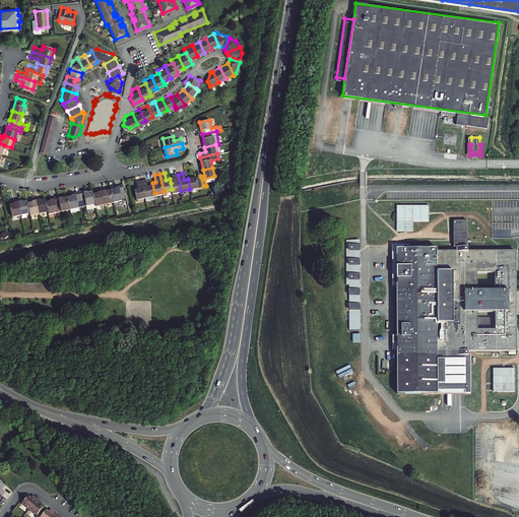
[(174,175),(175,182),(171,183),(172,189),(173,193),(181,191),(178,175),(174,175)]
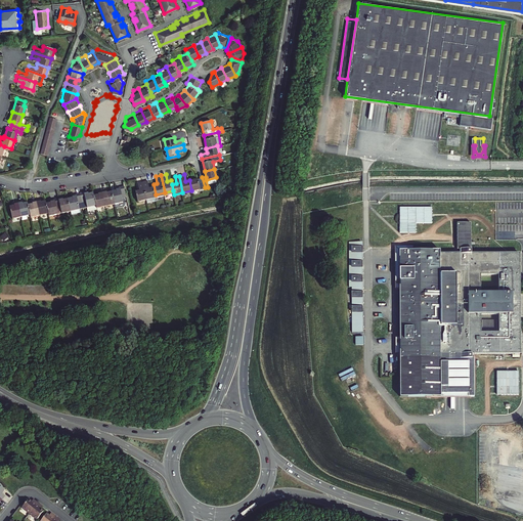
[(202,177),(198,178),(189,180),(191,190),(205,187),(202,177)]
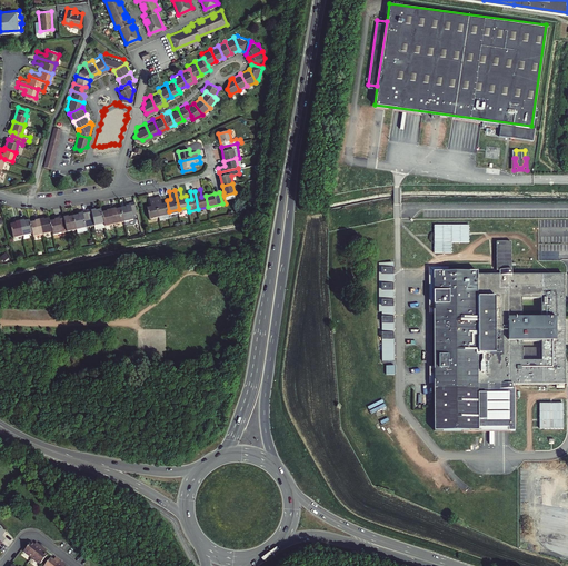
[(161,200),(160,194),(155,195),(159,214),(169,211),(167,200),(161,200)]
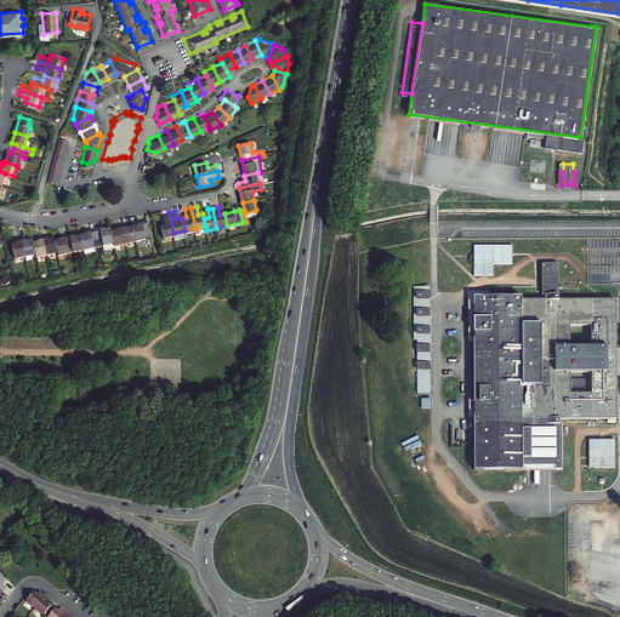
[(163,213),(164,222),(160,223),(163,235),(174,233),(169,212),(163,213)]
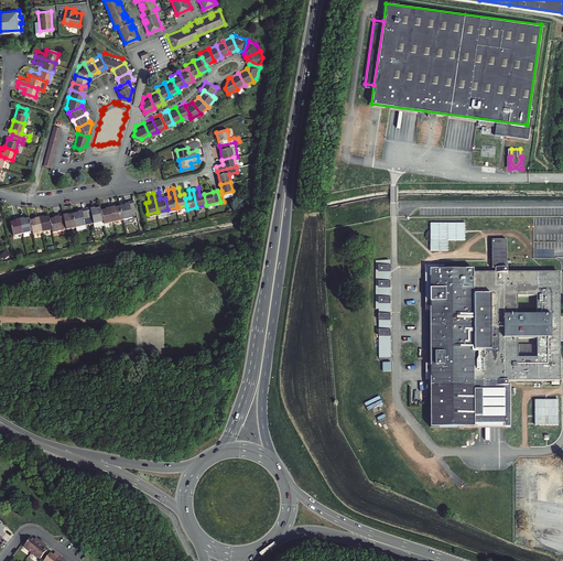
[(133,198),(125,201),(126,203),(120,204),(123,217),(132,216),(130,208),(136,207),(133,198)]
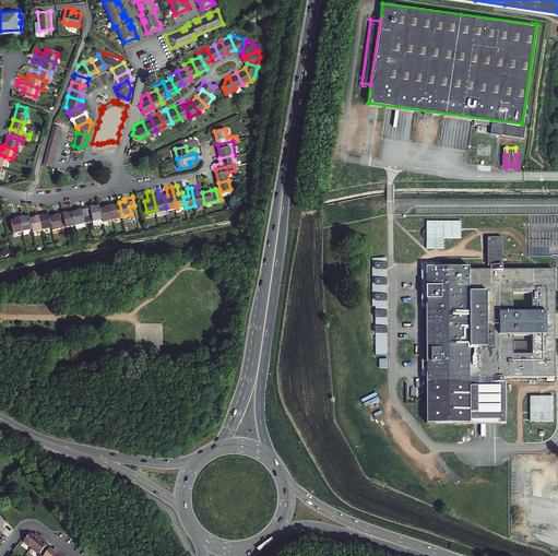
[(114,203),(113,201),(109,202),(113,217),(122,215),(119,202),(114,203)]
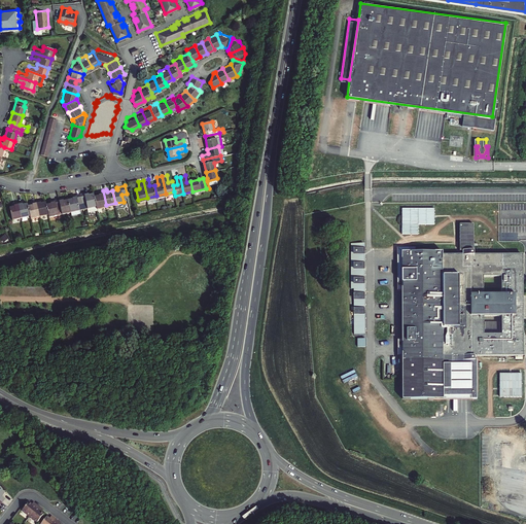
[(99,191),(99,194),(95,195),(97,207),(106,205),(103,190),(99,191)]
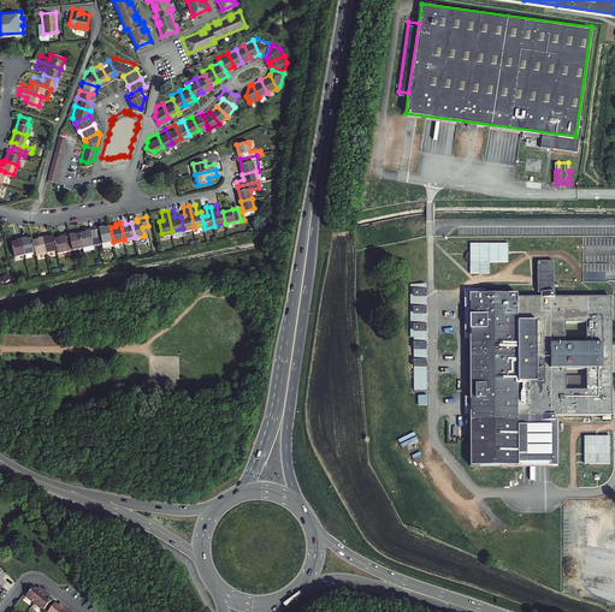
[(104,226),(104,224),(95,225),(99,242),(102,241),(104,245),(114,243),(113,242),(111,227),(110,225),(104,226)]
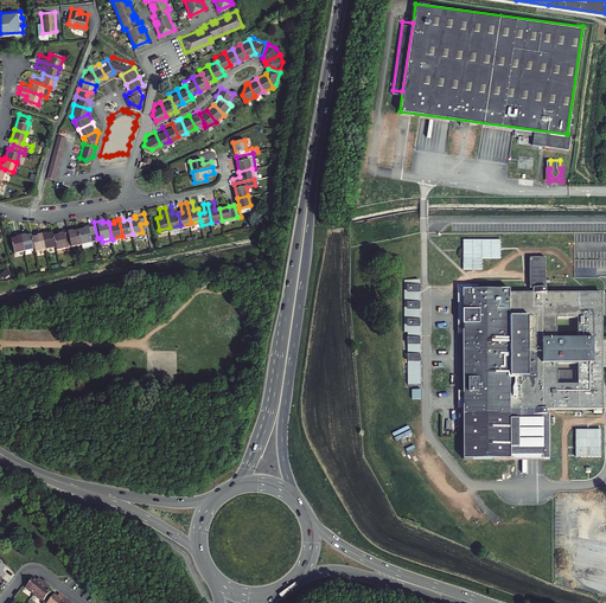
[(84,224),(85,226),(78,228),(82,241),(82,245),(93,243),(91,238),(97,238),(94,222),(84,224)]
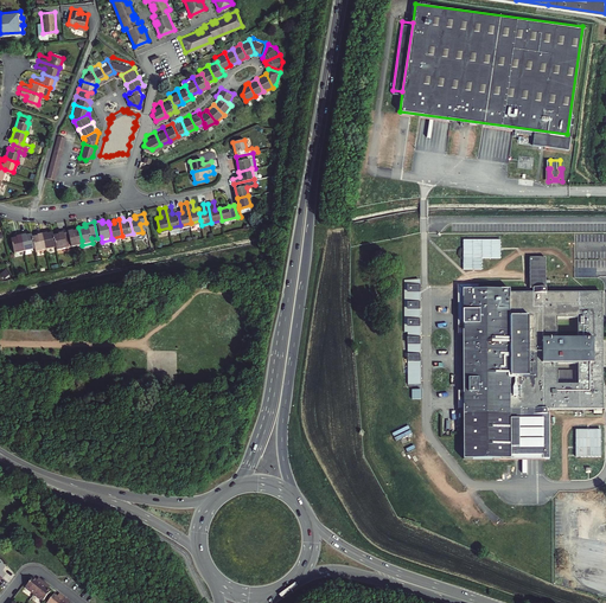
[(74,229),(72,225),(68,226),(70,236),(71,243),(82,241),(78,228),(74,229)]
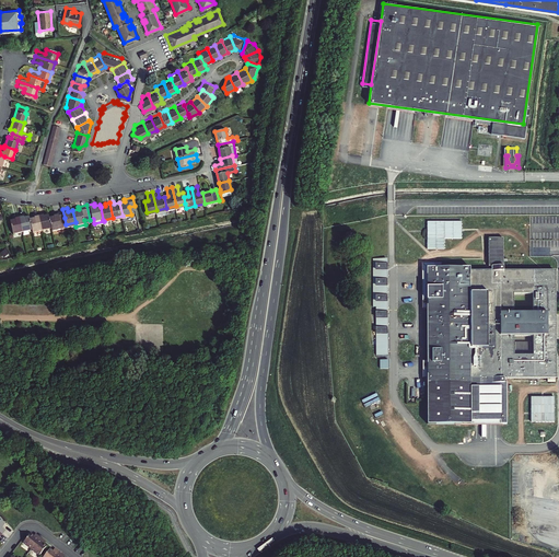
[(55,211),(55,213),(49,215),(50,224),(51,228),(61,225),(60,218),(65,218),(62,209),(55,211)]
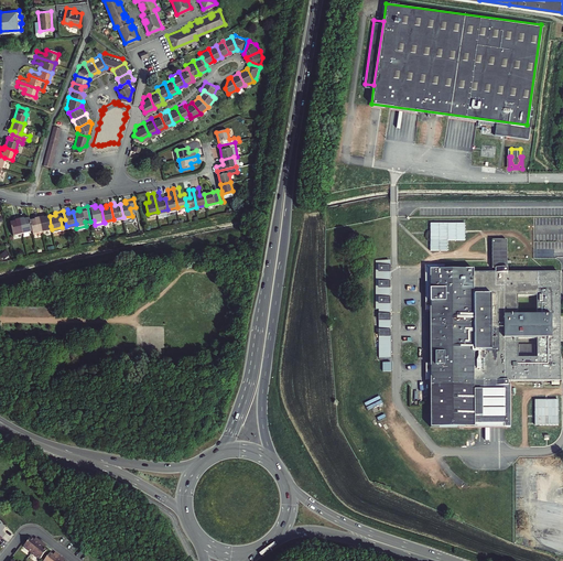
[(44,215),(43,213),(39,214),(42,228),(51,226),(50,216),(49,214),(44,215)]
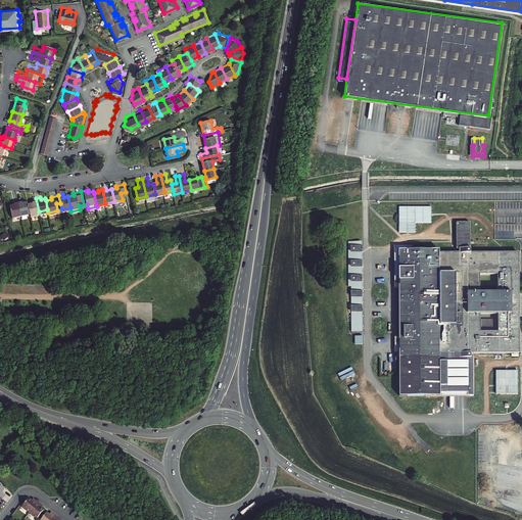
[(13,199),(14,202),(9,203),(11,215),(20,213),(17,198),(13,199)]
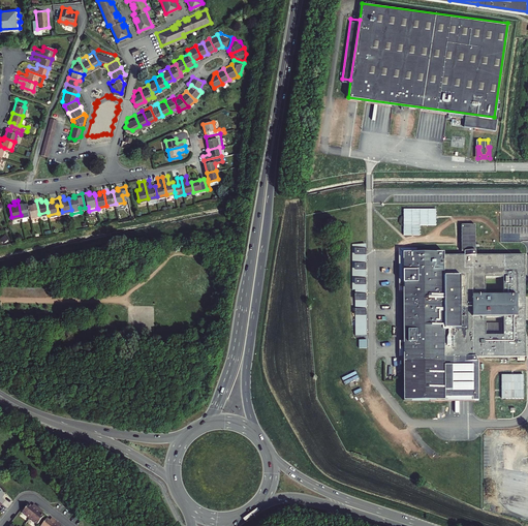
[(22,203),(22,200),(18,200),(21,215),(30,213),(28,205),(27,202),(22,203)]
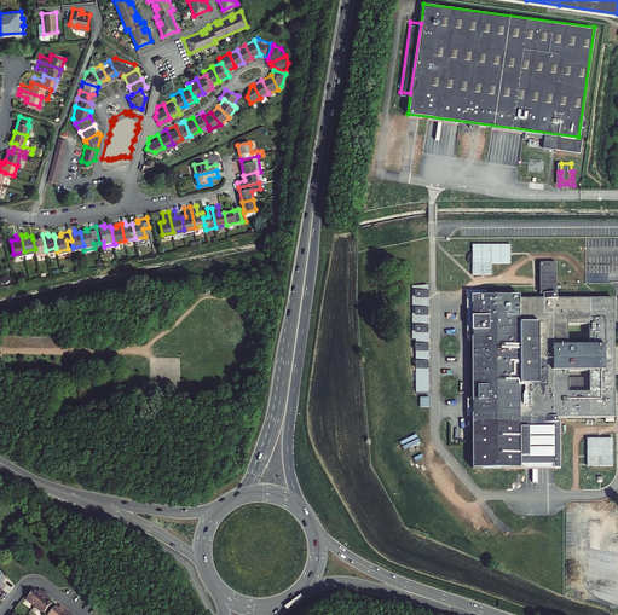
[(38,235),(39,238),(33,239),(35,249),(35,253),(46,250),(42,235),(38,235)]
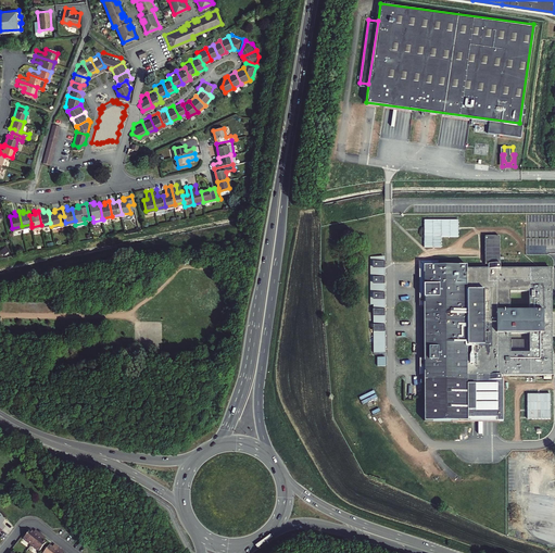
[(458,234),(458,216),(425,216),(425,243),(441,243),(441,234),(458,234)]
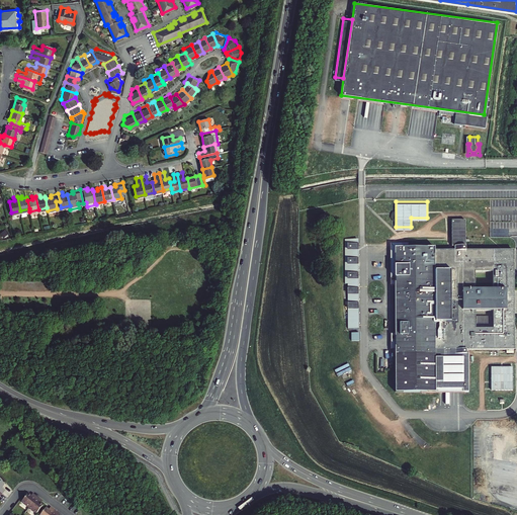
[(465,237),(465,216),(452,216),(452,243),(454,243),(465,243),(465,237)]
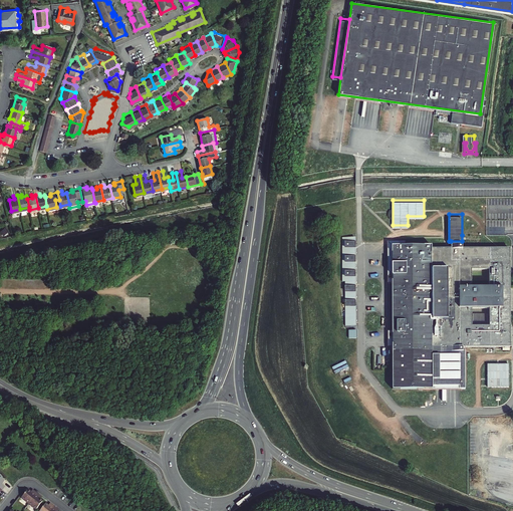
[(337,323),(353,323),(354,228),(338,228),(337,323)]
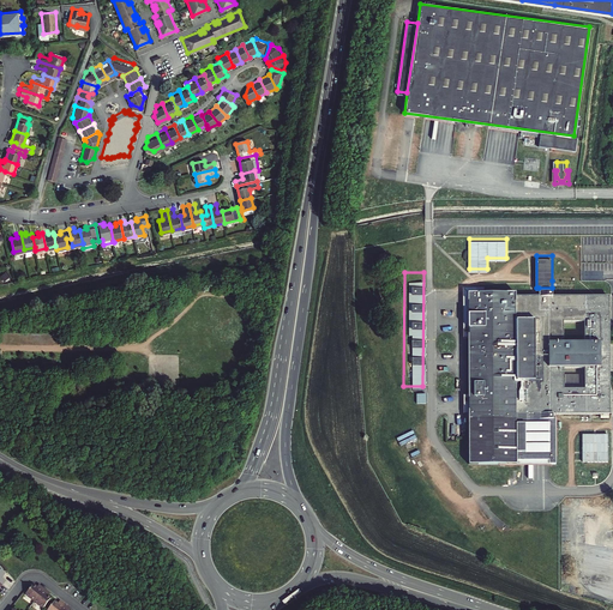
[(552,281),(552,288),(552,294),(571,294),(570,279),(552,281)]
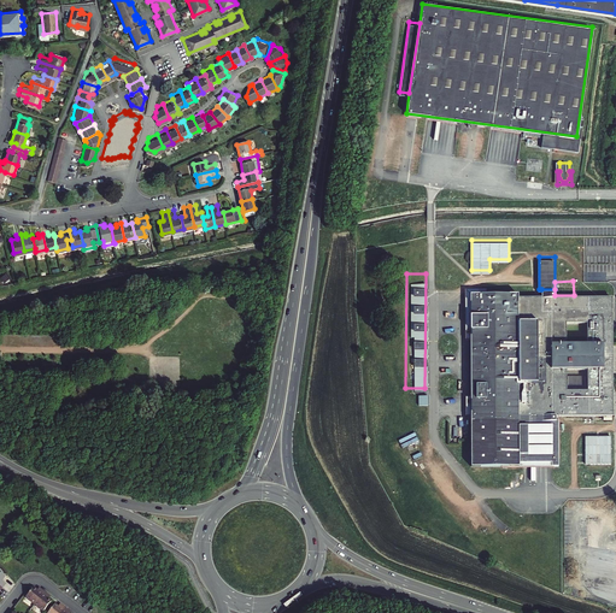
[(555,419),(555,413),(611,413),(611,370),(615,369),(615,342),(611,342),(611,329),(612,295),(574,295),(555,295),(555,289),(541,289),(541,294),(517,295),(517,290),(469,290),(469,296),(469,336),(469,394),(469,412),(469,422),(469,463),(499,463),(517,463),(517,460),(550,460),(550,464),(552,464),(557,464),(557,419),(555,419)]
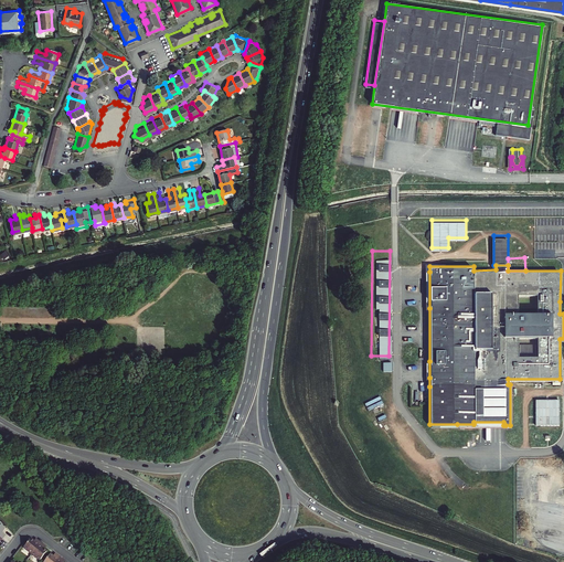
[(390,370),(390,361),(381,361),(381,370),(390,370)]
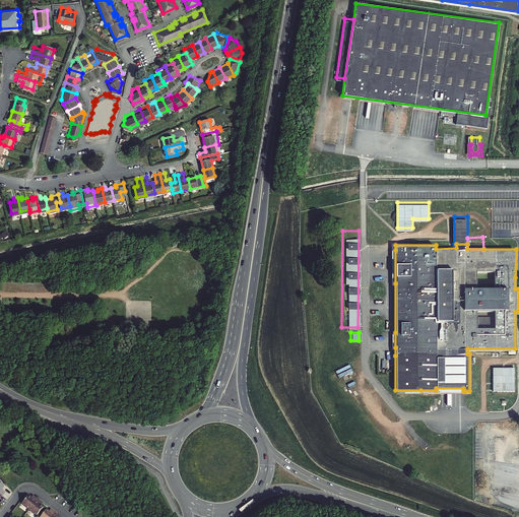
[(515,388),(515,365),(493,365),(493,388),(515,388)]
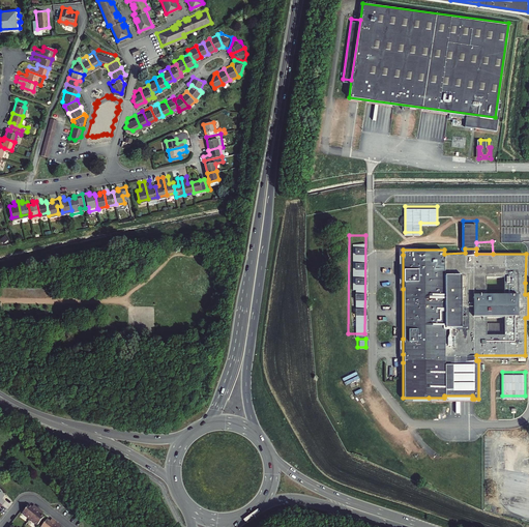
[(31,503),(30,504),(28,502),(21,510),(28,517),(37,505),(34,503),(33,504),(31,503)]
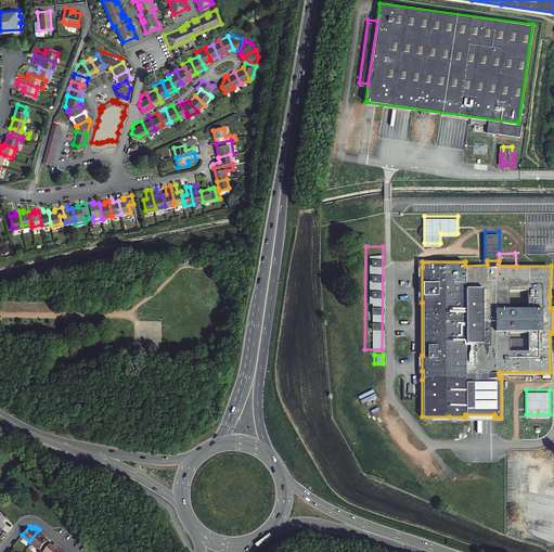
[(39,529),(29,541),(37,548),(44,538),(41,536),(42,535),(41,534),(42,533),(39,529)]
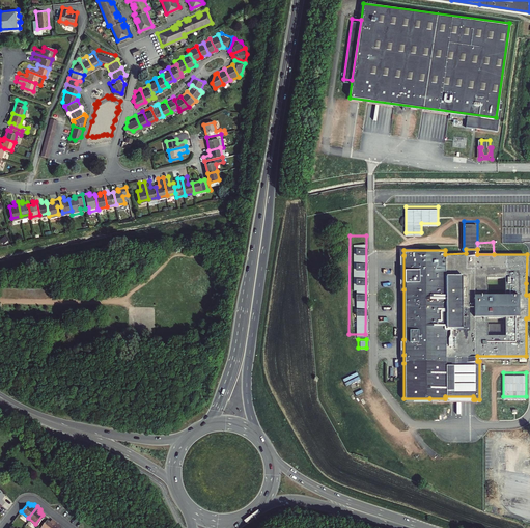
[(49,520),(47,518),(40,526),(43,527),(49,527),(55,521),(52,519),(52,520),(50,519),(49,520)]
